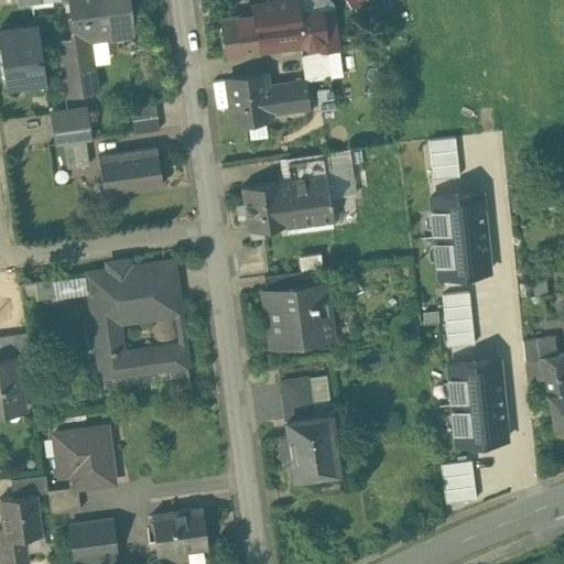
[(67,0),(71,21),(68,21),(71,36),(72,39),(89,36),(88,29),(91,29),(91,30),(93,30),(94,42),(133,36),(128,0),(67,0)]
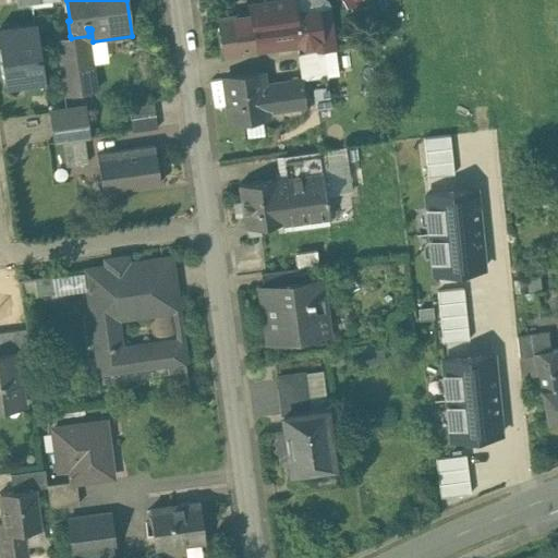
[(316,10),(294,12),(292,0),(274,0),(250,3),(251,12),(255,46),(257,46),(298,40),(304,45),(312,44),(316,37),(320,37),(316,10)]
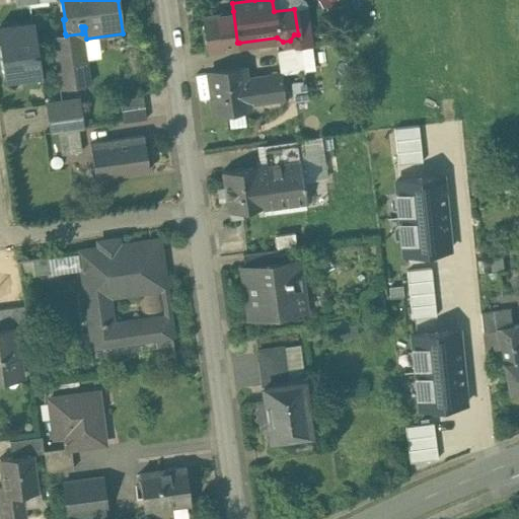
[(233,11),(201,16),(206,52),(239,48),(239,43),(237,43),(233,11)]
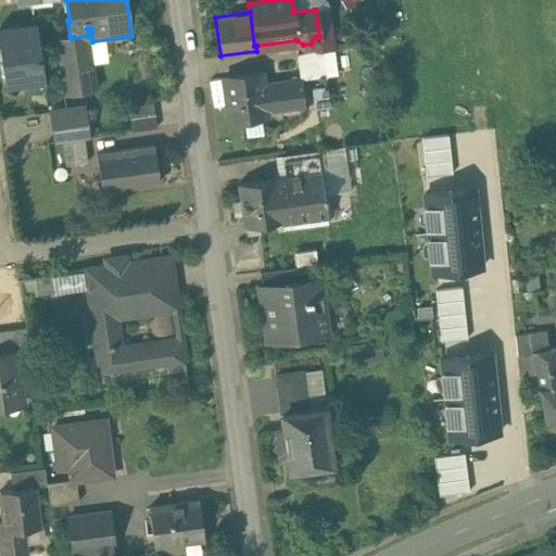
[(36,24),(0,28),(0,54),(3,78),(42,73),(36,24)]
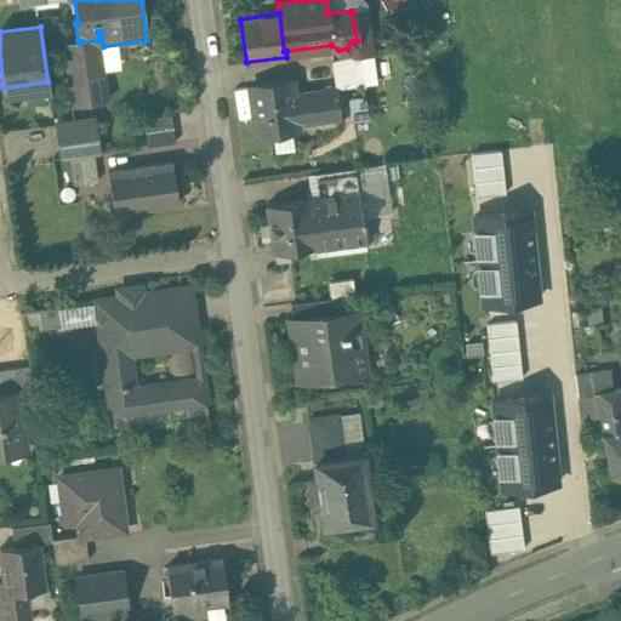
[(78,40),(63,43),(72,104),(107,100),(98,46),(103,46),(102,33),(101,33),(101,32),(97,32),(98,40),(79,43),(78,40)]
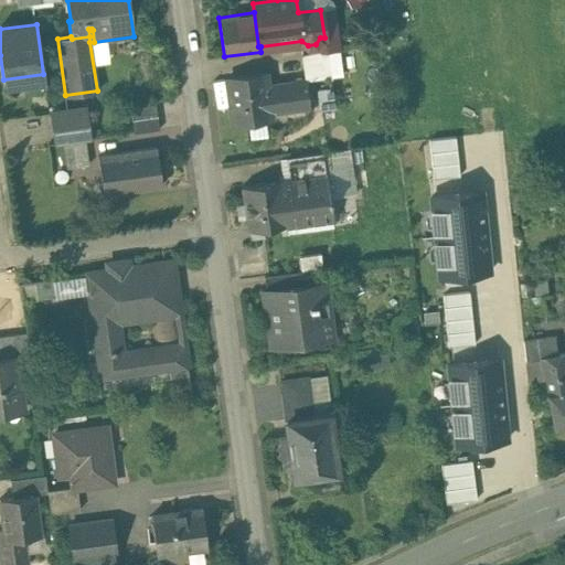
[(326,52),(301,55),(305,80),(306,78),(306,81),(330,77),(326,52)]
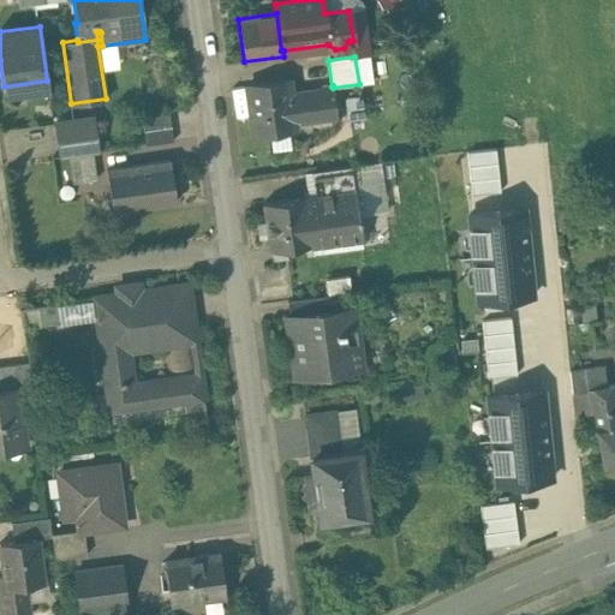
[(288,79),(248,85),(254,133),(294,127),(294,124),(290,91),(288,79)]
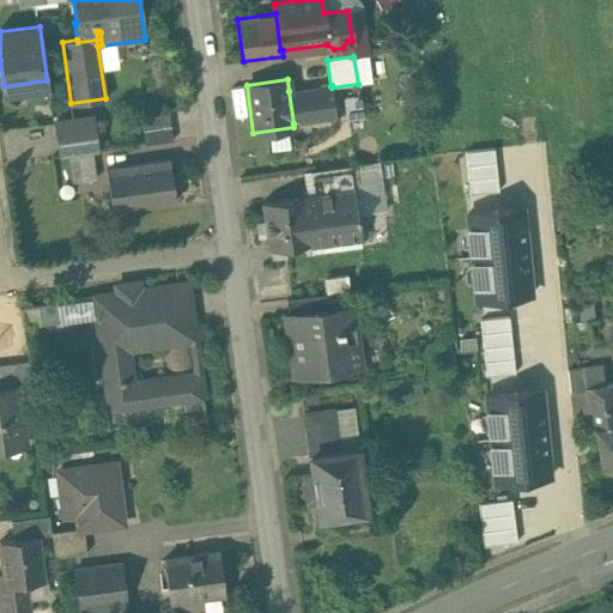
[(331,86),(289,91),(293,123),(335,117),(332,87),(332,85),(331,86)]
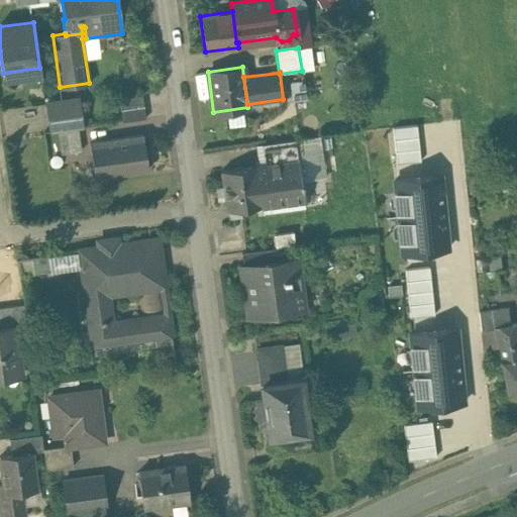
[(142,94),(119,98),(120,109),(143,106),(142,94)]
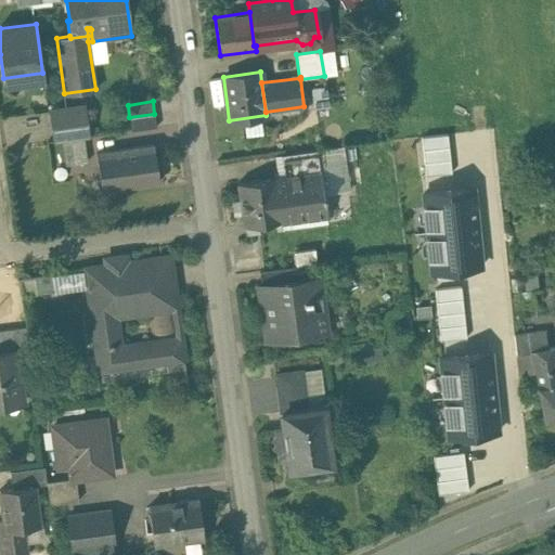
[(85,104),(48,110),(52,140),(89,136),(85,104)]
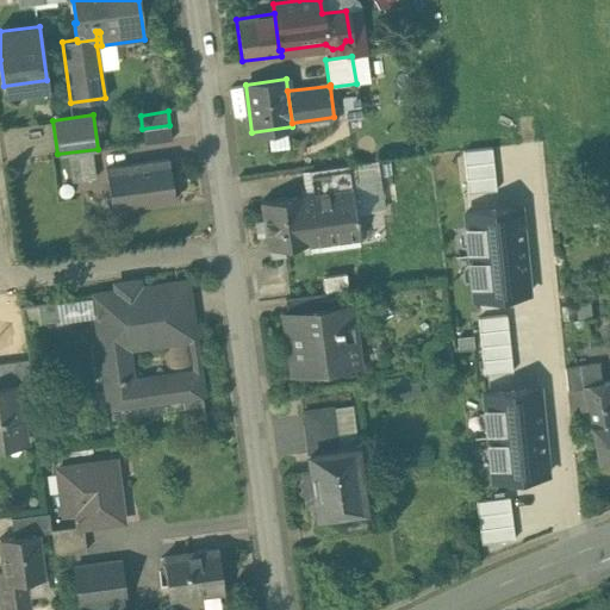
[(169,125),(142,129),(144,143),(172,139),(169,125)]
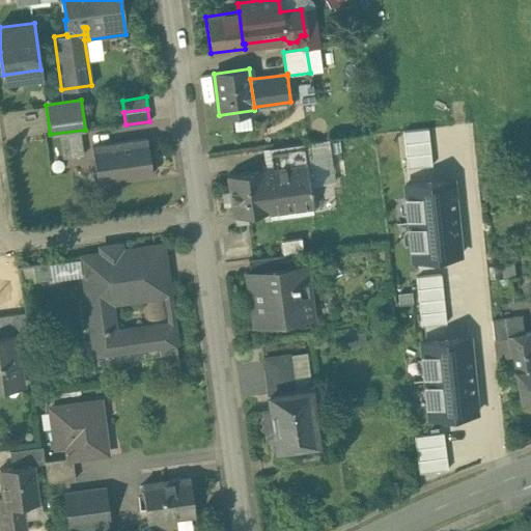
[(428,129),(403,132),(406,143),(429,141),(428,129)]
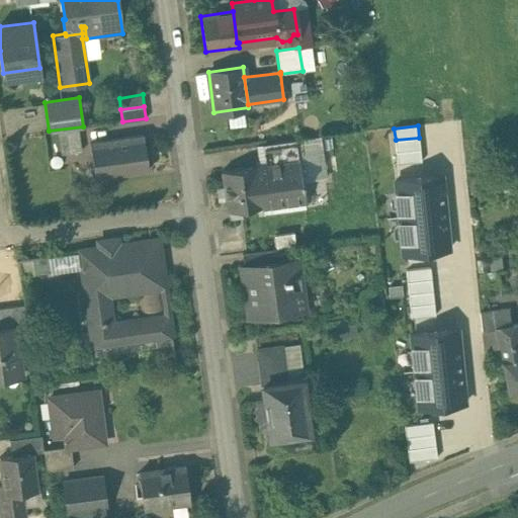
[(77,128),(59,131),(62,153),(80,151),(77,128)]
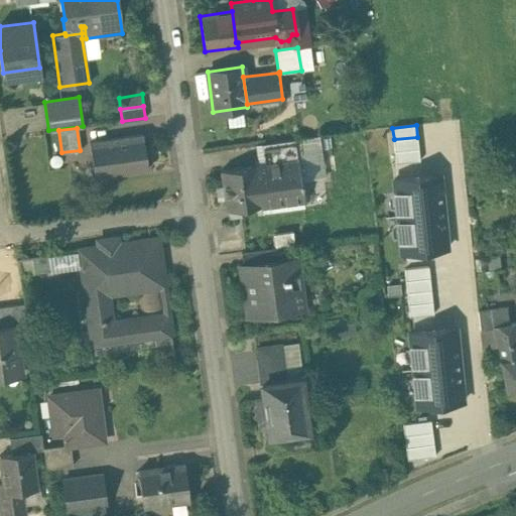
[(142,134),(89,142),(94,176),(147,168),(142,134)]
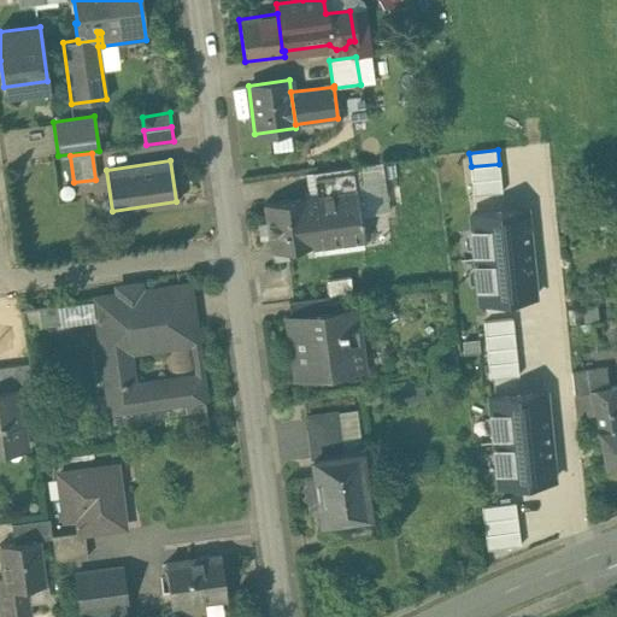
[(501,177),(499,164),(471,166),(472,181),(501,177)]
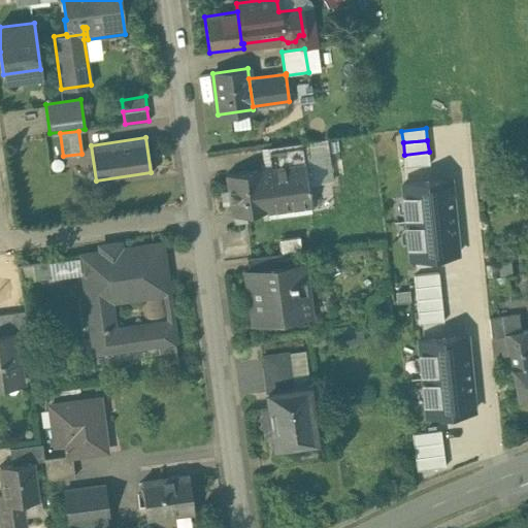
[(302,142),(267,147),(270,168),(305,163),(302,142)]
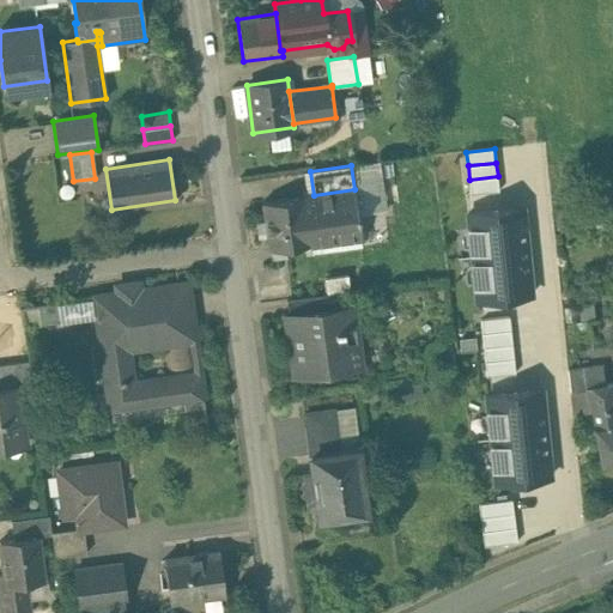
[(498,176),(469,180),(471,194),(499,190),(498,176)]
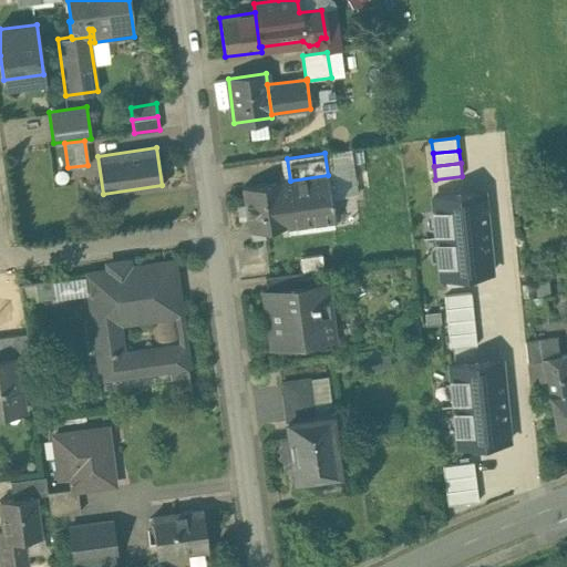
[(290,181),(282,182),(286,205),(331,198),(328,175),(290,181)]
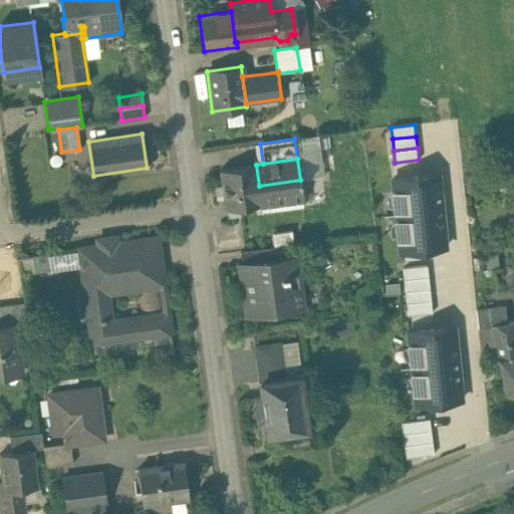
[(256,165),(220,170),(222,185),(223,192),(225,209),(261,204),(259,186),(256,165)]
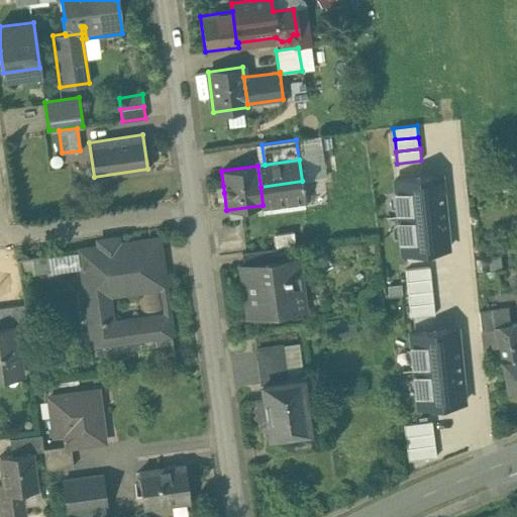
[(440,175),(394,180),(402,253),(448,248),(440,175)]
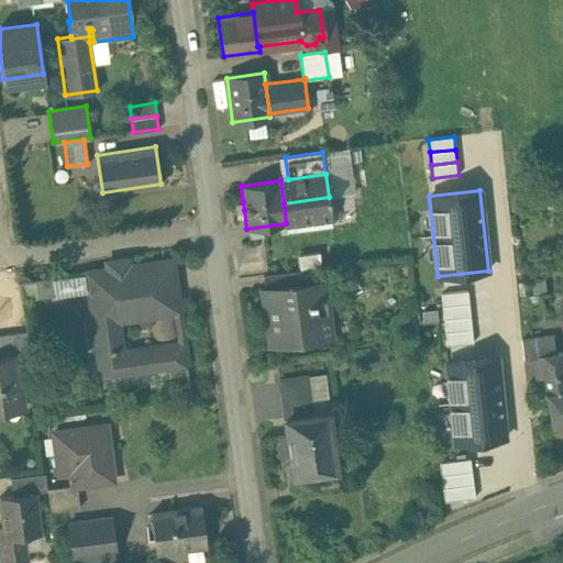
[(329,197),(284,203),(286,223),(287,232),(332,225),(331,218),(329,201),(330,201),(330,197),(329,197)]
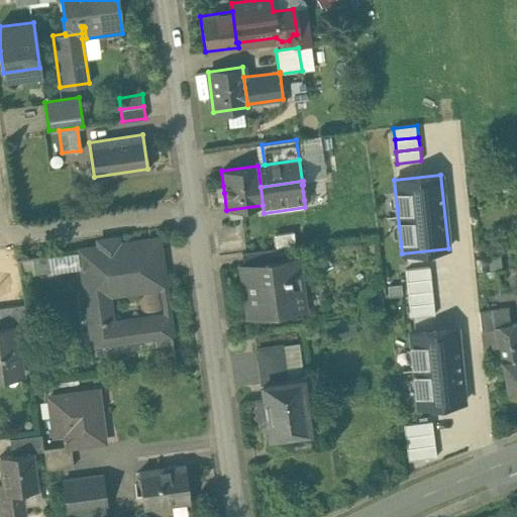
[(80,249),(82,269),(93,345),(171,334),(158,238),(80,249)]
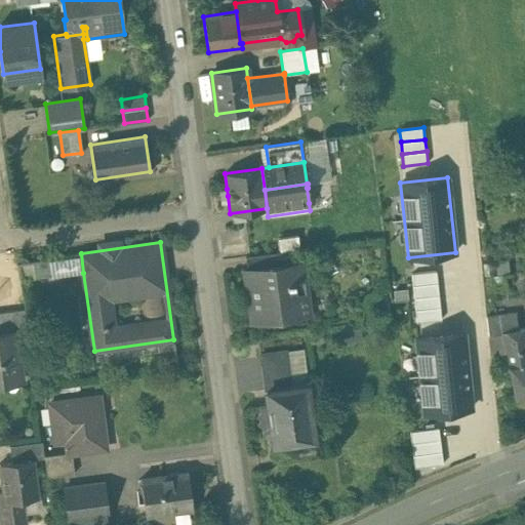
[(291,250),(245,256),(247,269),(293,263),(291,250)]
